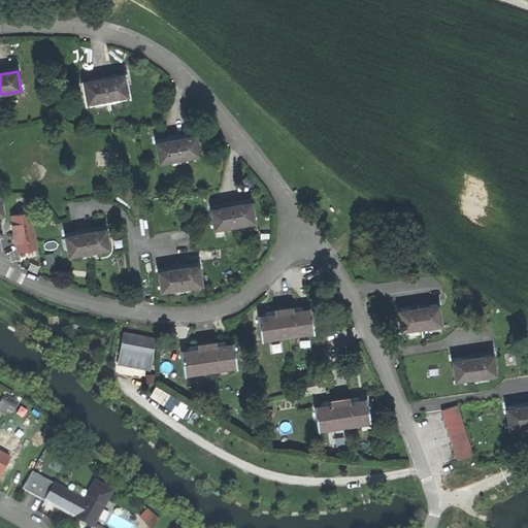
[(125,76),(105,79),(108,99),(128,96),(125,76)]
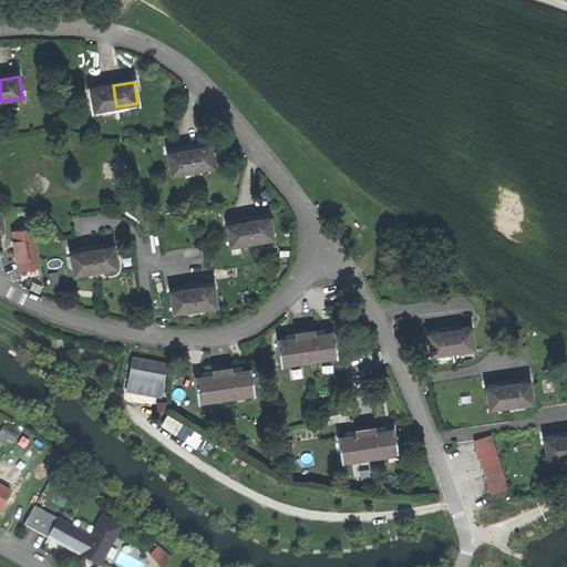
[(92,89),(95,110),(116,106),(113,85),(92,89)]
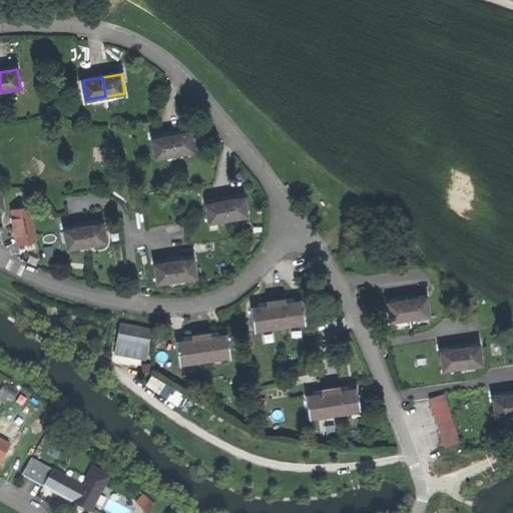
[(191,131),(172,134),(175,153),(194,150),(191,131)]
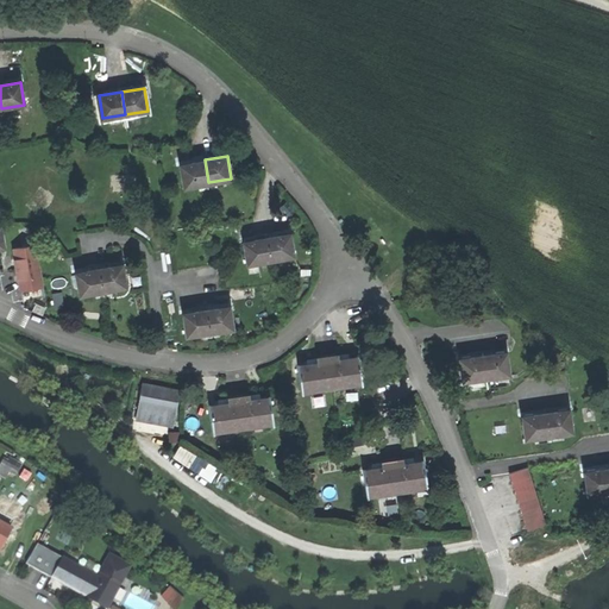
[(205,159),(181,164),(186,187),(208,182),(205,159)]
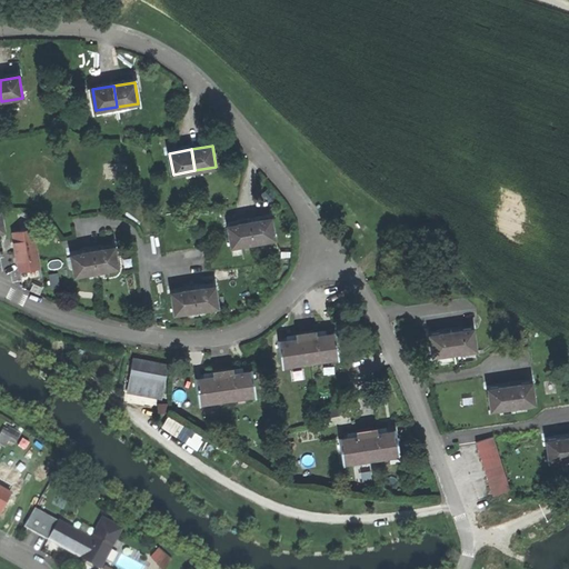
[(271,218),(249,221),(252,242),(275,238),(271,218)]
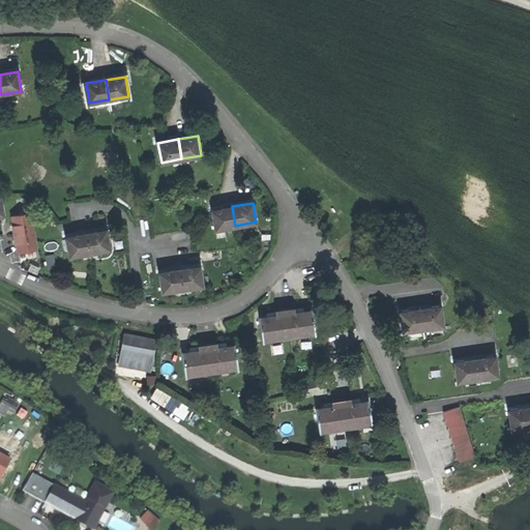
[(212,210),(215,229),(235,226),(232,206),(212,210)]
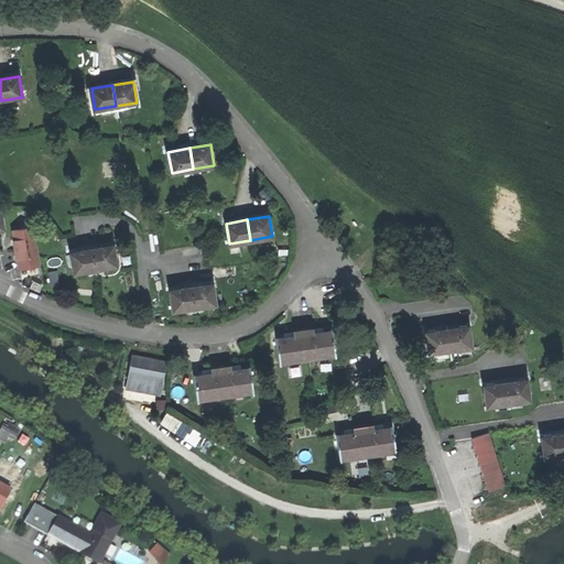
[(12,229),(20,269),(41,264),(34,226),(12,229)]
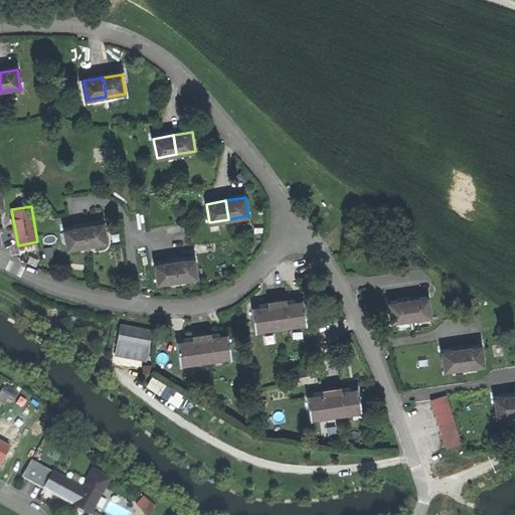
[(103,222),(83,226),(87,244),(98,242),(107,240),(103,222)]
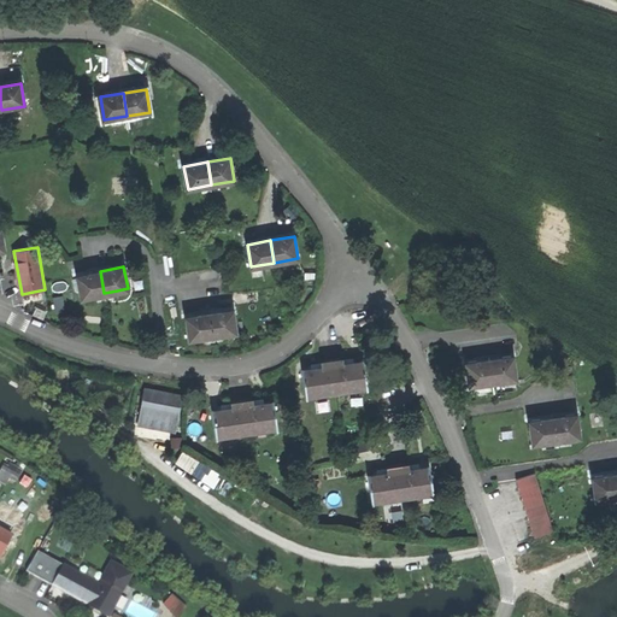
[(411,274),(417,285),(427,280),(419,269),(411,274)]
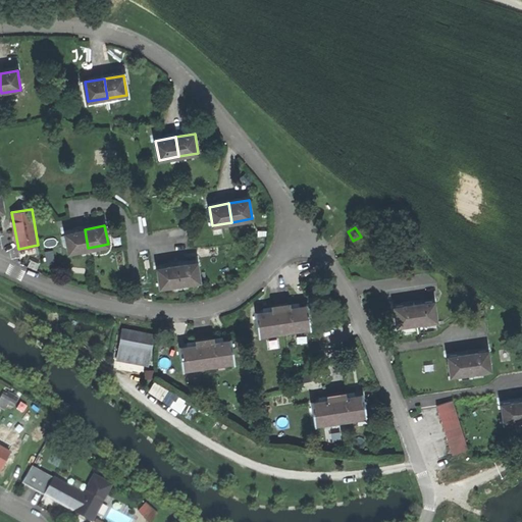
[(85,229),(65,232),(68,251),(79,250),(88,248),(85,229)]
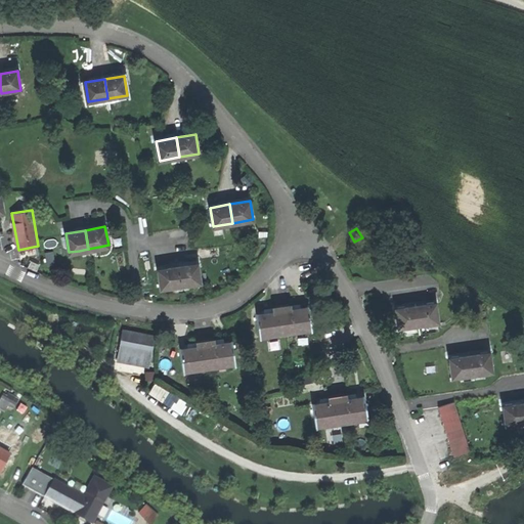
[(198,263),(177,266),(179,285),(190,284),(200,282),(198,263)]
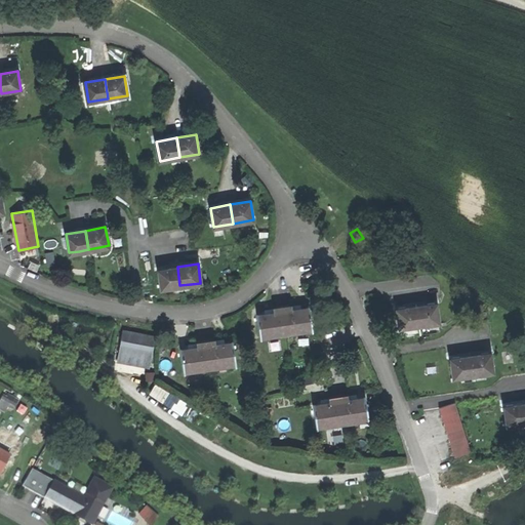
[(177,267),(158,269),(160,287),(170,286),(179,285),(177,267)]
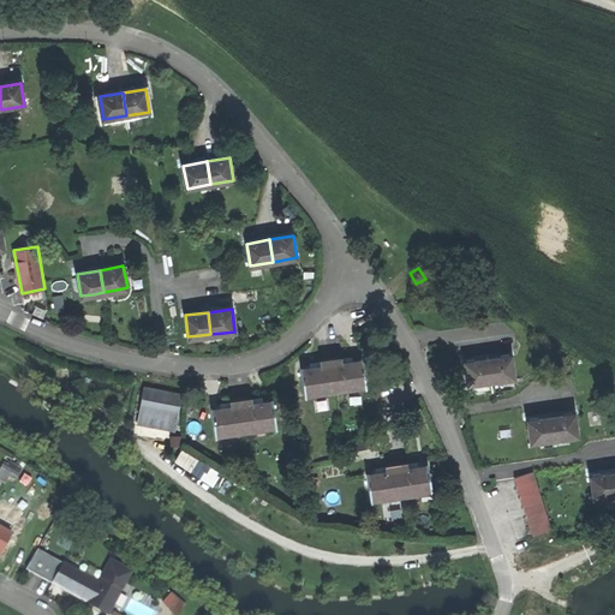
[(511,357),(487,360),(490,383),(502,381),(514,380),(511,357)]
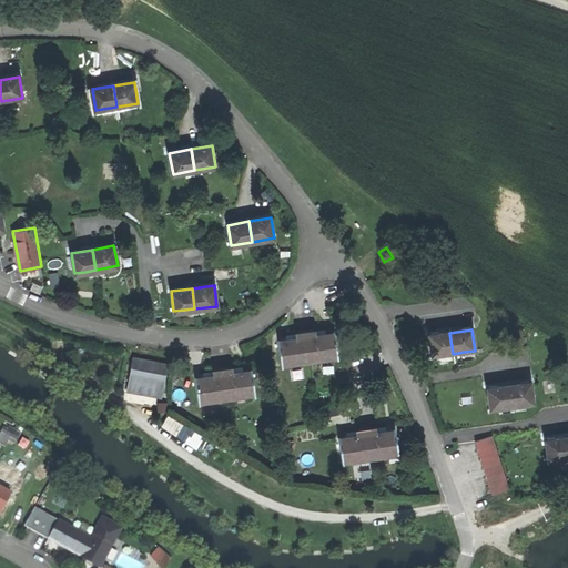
[(428,335),(432,356),(443,355),(453,354),(449,333),(428,335)]
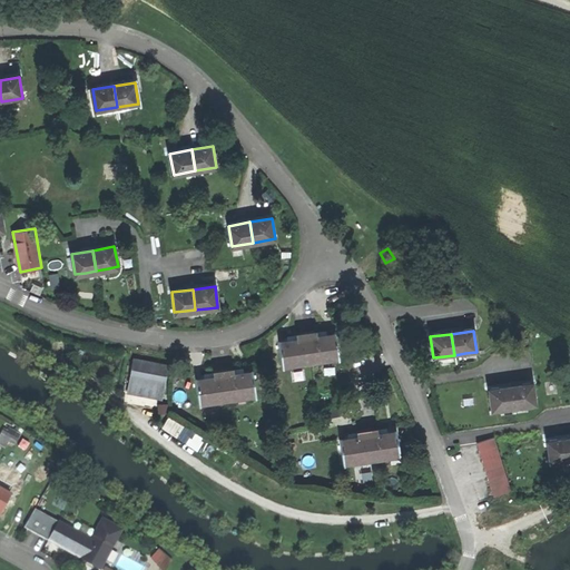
[(316,337),(307,340),(311,363),(338,359),(335,335),(324,336),(316,337)]
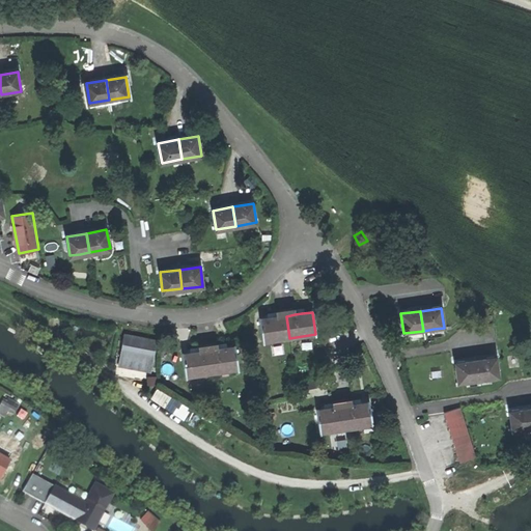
[(262,341),(289,338),(286,316),(276,317),(270,318),(259,319),(262,341)]
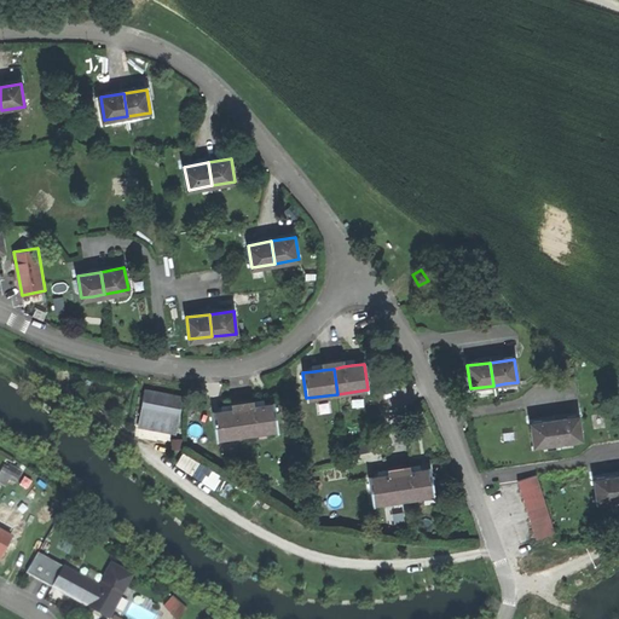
[(144,389),(140,410),(178,417),(181,397),(144,389)]
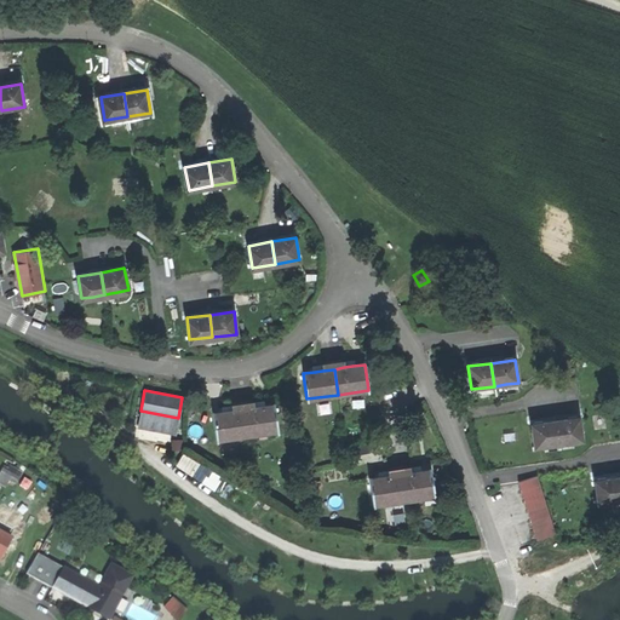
[(254,406),(244,407),(247,432),(279,429),(275,403),(262,405),(254,406)]
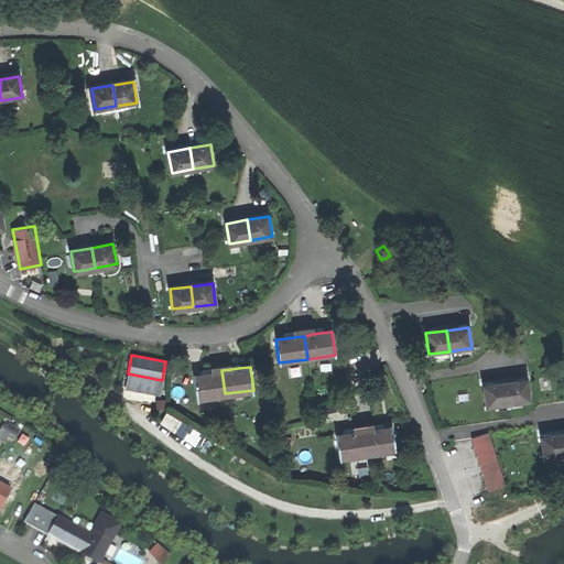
[(193,375),(196,398),(225,393),(221,370),(213,372),(205,373),(193,375)]
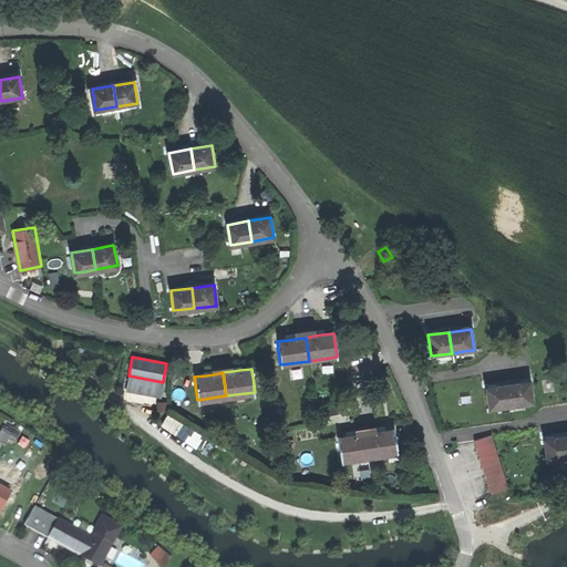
[(529,382),(507,385),(511,406),(522,404),(533,403),(529,382)]
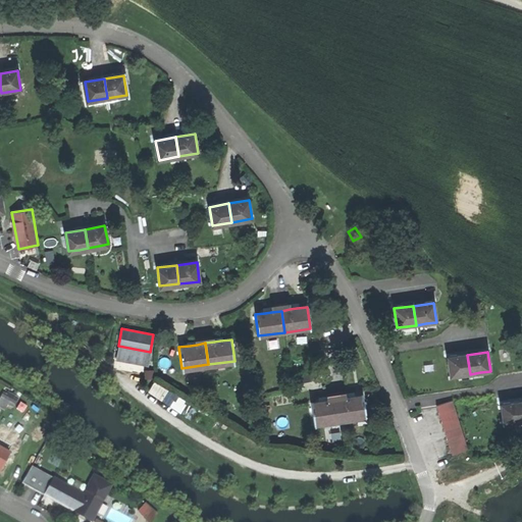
[(467,355),(448,358),(450,376),(460,375),(470,374),(467,355)]
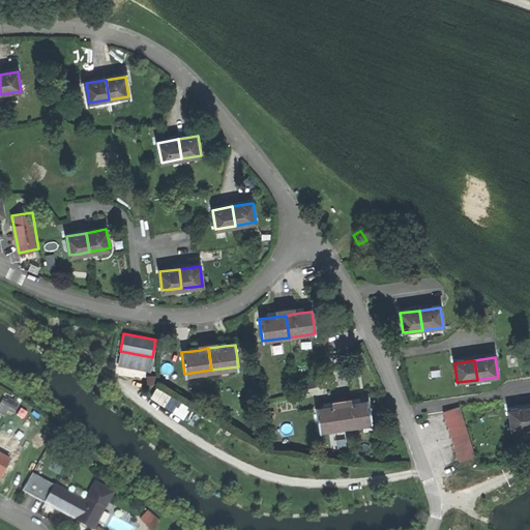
[(154,387),(148,395),(180,418),(186,409),(154,387)]
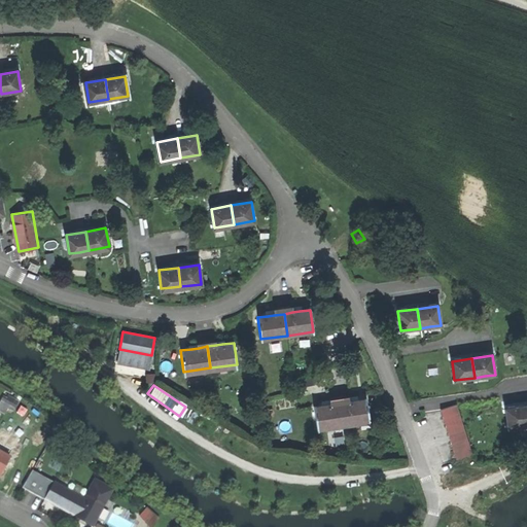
[(0,394),(0,411),(4,413),(6,407),(10,409),(14,398),(1,393),(0,394)]
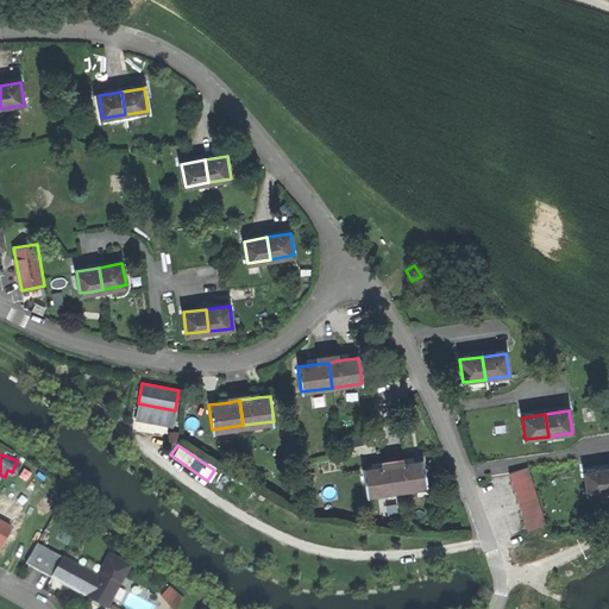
[(402,464),(393,465),(397,493),(412,490),(426,488),(422,462),(402,464)]
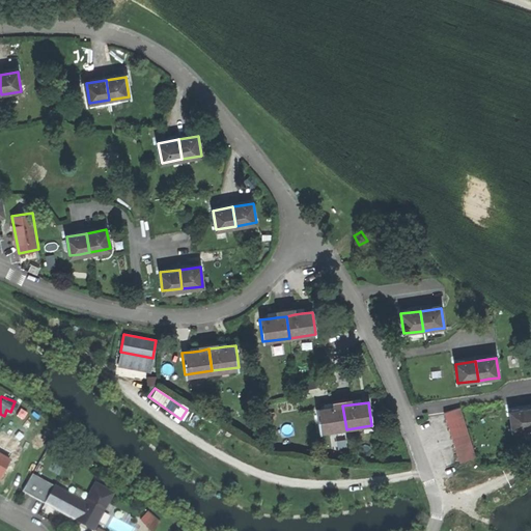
[(334,408),(316,411),(319,434),(333,431),(346,429),(342,406),(334,408)]
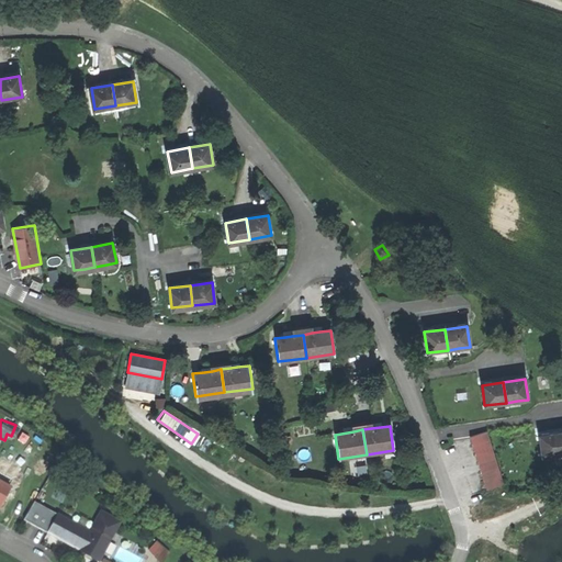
[(472,446),(489,440),(486,431),(469,437),(472,446)]
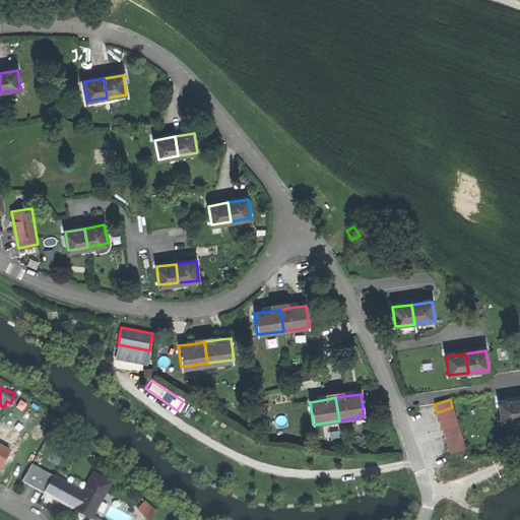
[(498,404),(501,423),(510,420),(519,419),(519,417),(518,401),(498,404)]
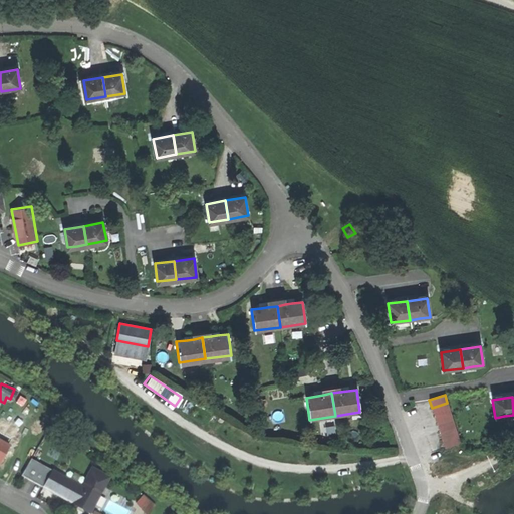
[(450,412),(447,403),(432,408),(434,416),(450,412)]
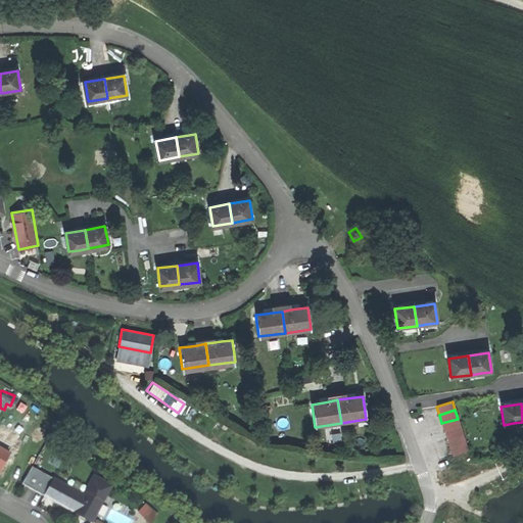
[(461,427),(458,419),(441,423),(444,432),(461,427)]
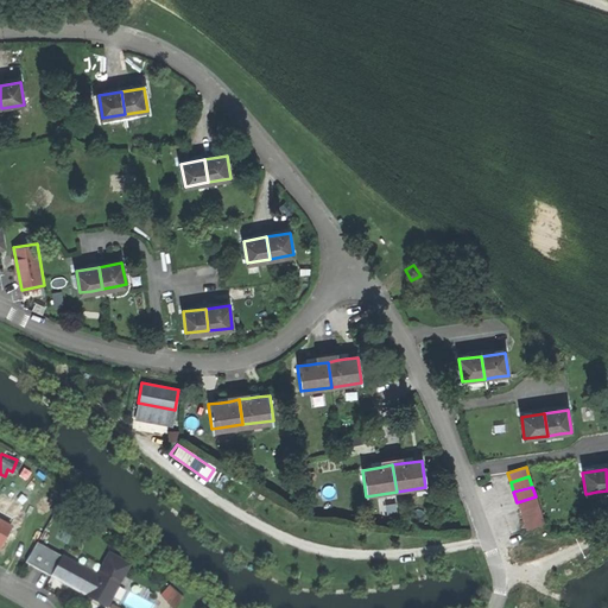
[(538,505),(536,496),(517,502),(519,511),(538,505)]
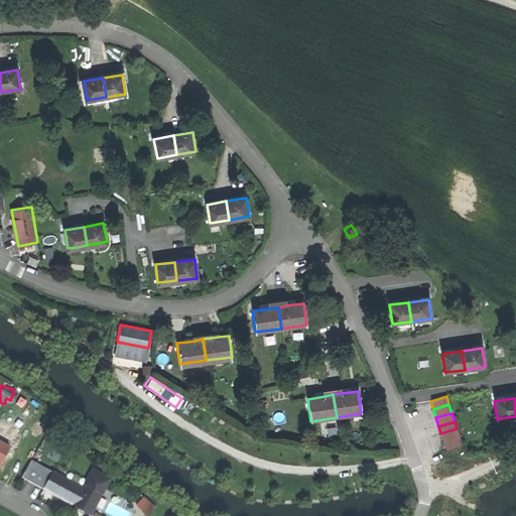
[(459,437),(457,428),(440,433),(443,442),(459,437)]
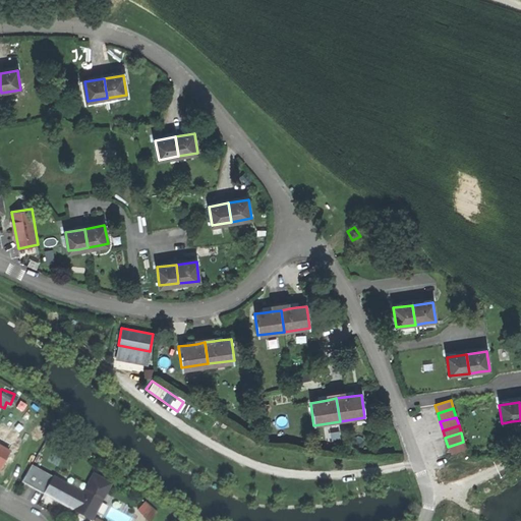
[(466,450),(463,442),(448,447),(450,455),(466,450)]
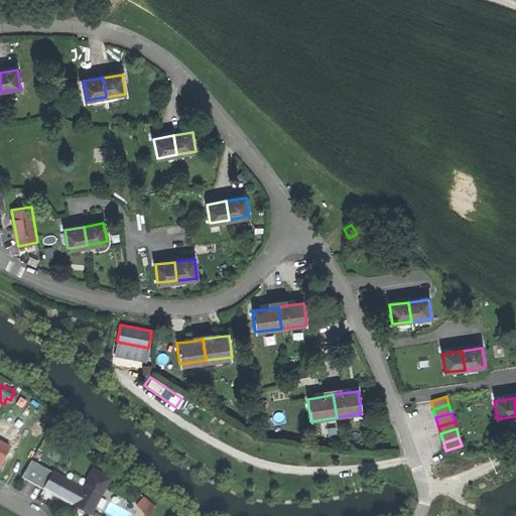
[(0,463),(9,446),(0,441),(0,463)]
